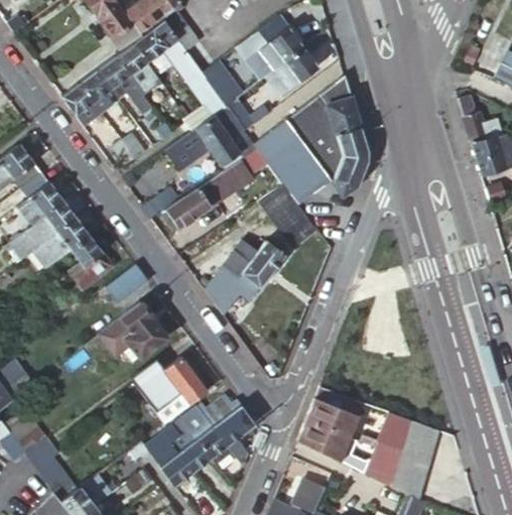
[(122,49),(125,49),(134,43),(143,36),(140,33),(125,12),(121,5),(119,2),(116,0),(88,0),(114,36),(114,38),(122,49)]
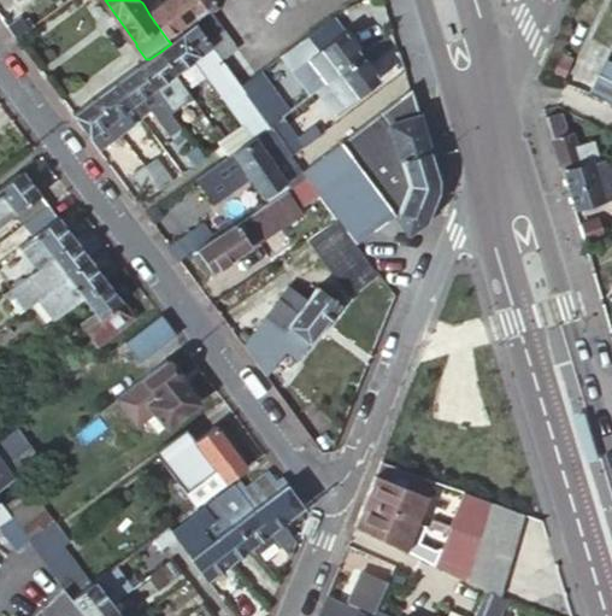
[(200,24),(212,16),(206,7),(194,16),(182,0),(169,0),(149,15),(168,40),(171,44),(196,25),(198,28),(200,24)]
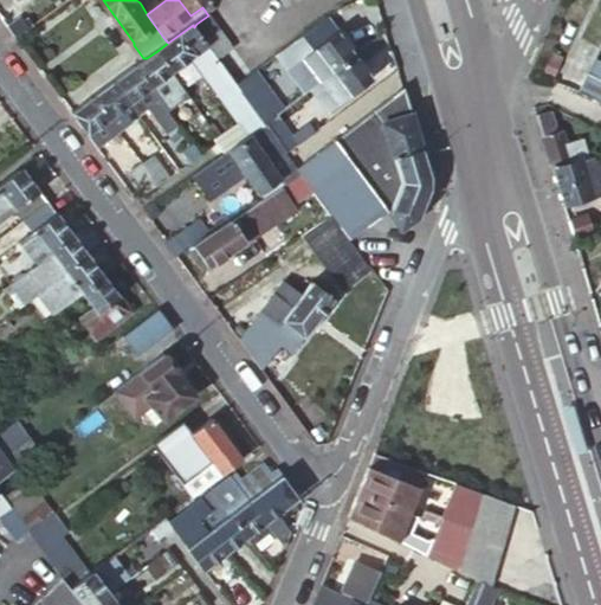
[(218,8),(211,0),(179,0),(191,15),(202,7),(208,15),(218,8)]
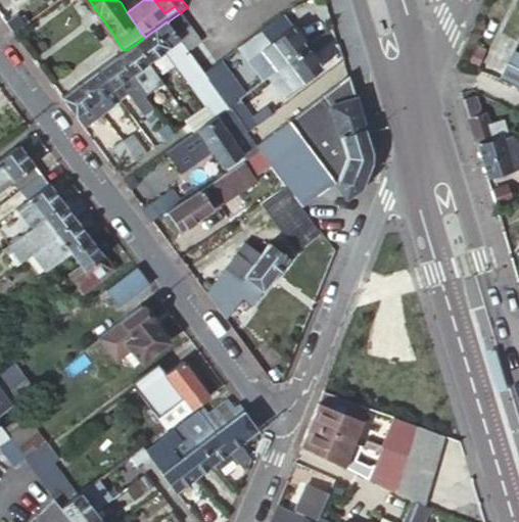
[(240,0),(247,9),(258,0),(240,0)]
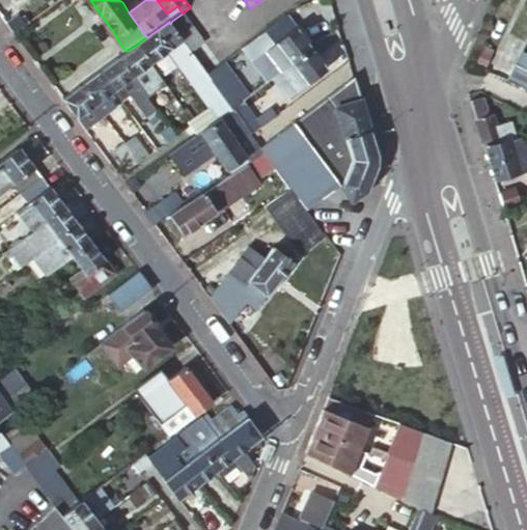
[(206,46),(183,14),(172,21),(170,24),(183,42),(193,55),(206,46)]
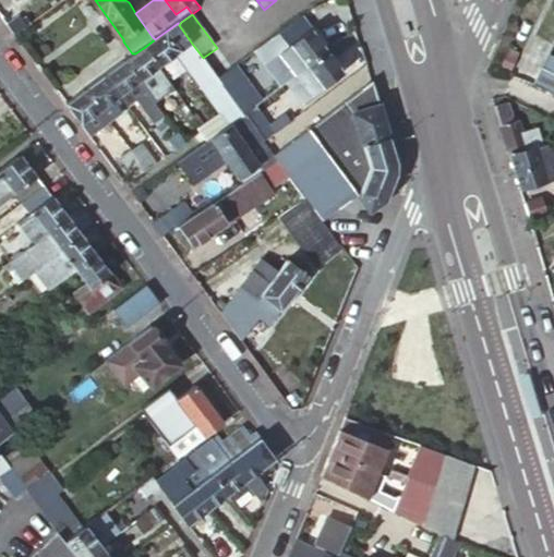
[(9,25),(16,36),(35,23),(29,17),(26,20),(23,15),(9,25)]
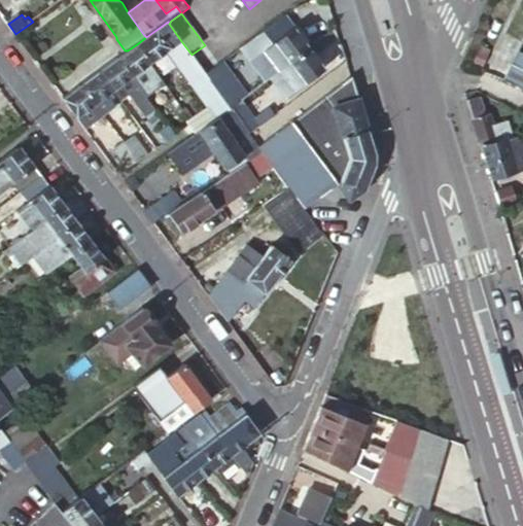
[(273,78),(310,50),(285,18),(244,47),(269,80),(273,78)]
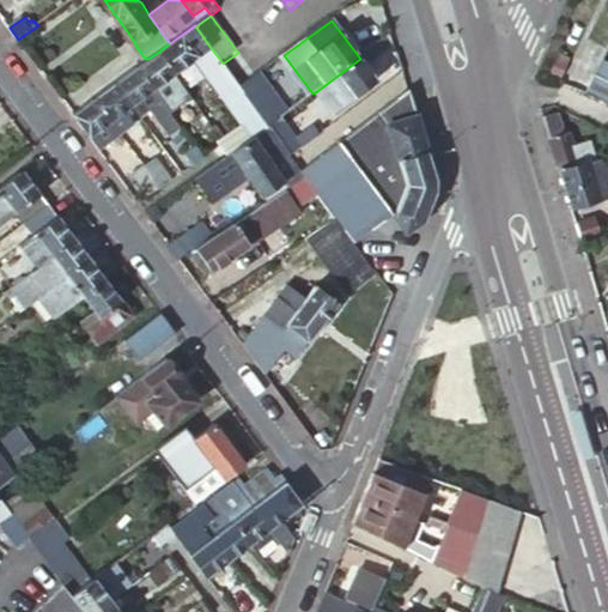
[(223,64),(211,48),(196,28),(195,25),(170,43),(159,52),(176,74),(196,60),(256,137),(269,127),(260,114),(247,95),(241,88),(223,64)]
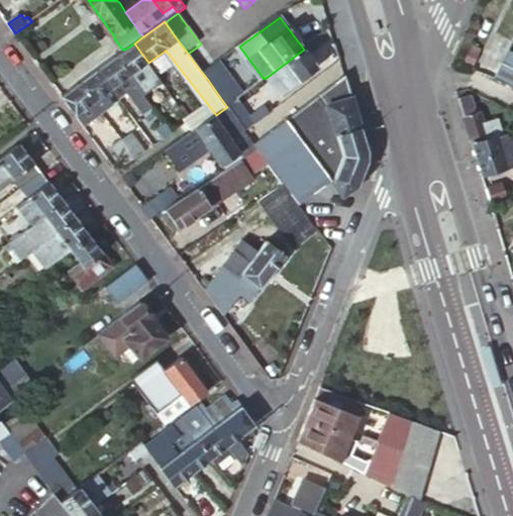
[(512,40),(511,42),(504,58),(502,63),(512,68),(512,40)]
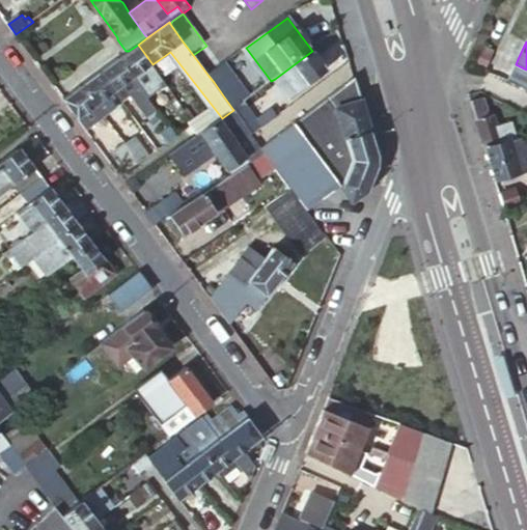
[(129,51),(120,57),(149,98),(167,85),(153,64),(138,45),(129,51)]
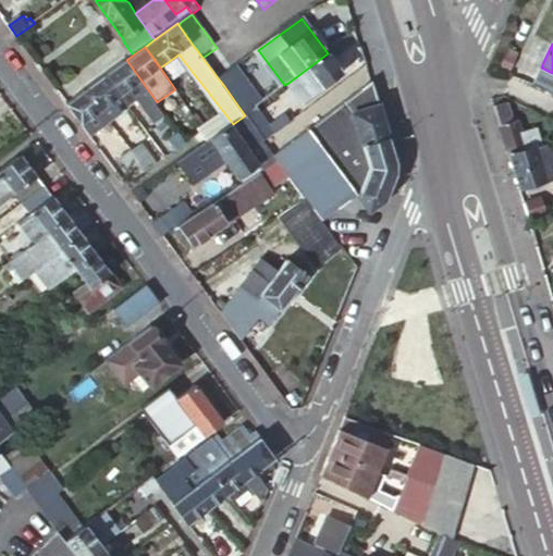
[(344,74),(328,53),(289,83),(304,103),(310,99),(311,100),(344,74)]
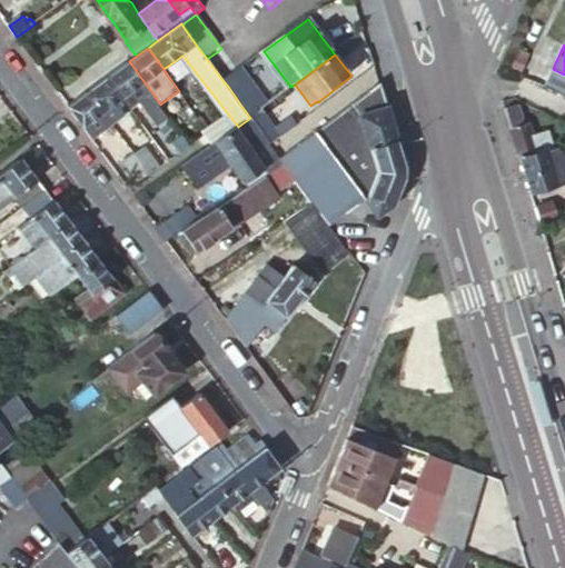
[(160,105),(129,61),(109,77),(125,98),(131,108),(142,100),(161,126),(170,119),(160,105)]
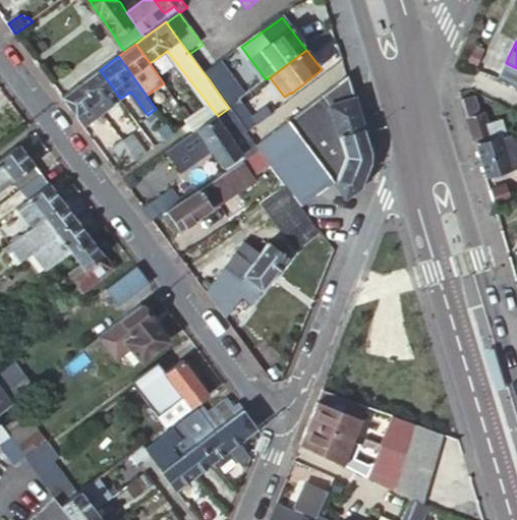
[(498,79),(516,89),(516,68),(506,63),(503,68),(498,79)]
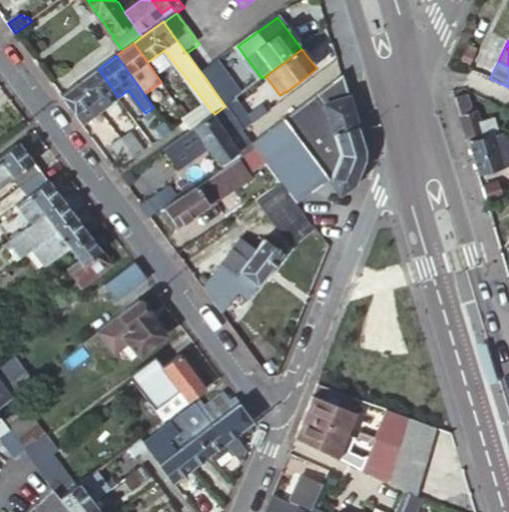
[(213,64),(201,73),(206,79),(218,70),(213,64)]
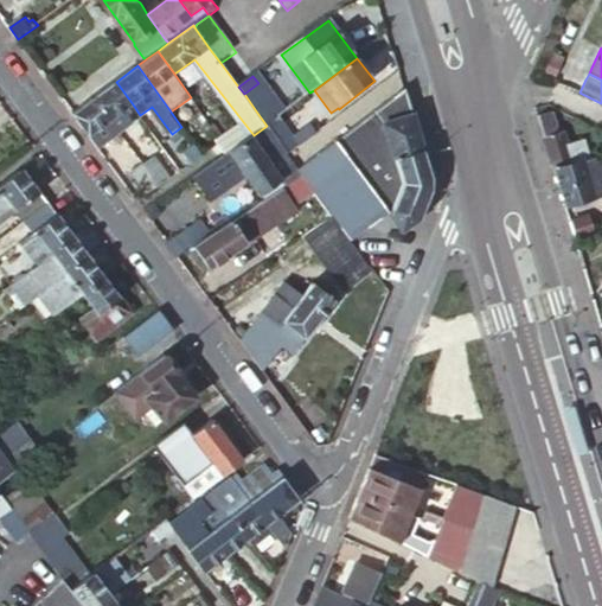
[(133,104),(116,82),(95,97),(121,134),(135,122),(126,109),(133,104)]
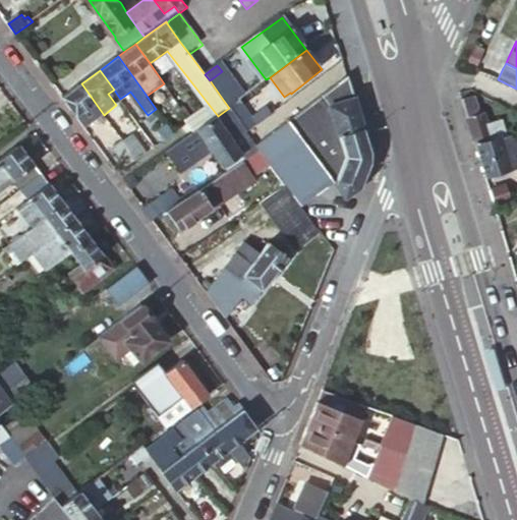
[(372,153),(349,77),(257,146),(261,150),(303,208),(336,184),(350,200),(362,187),(372,162),(372,153)]
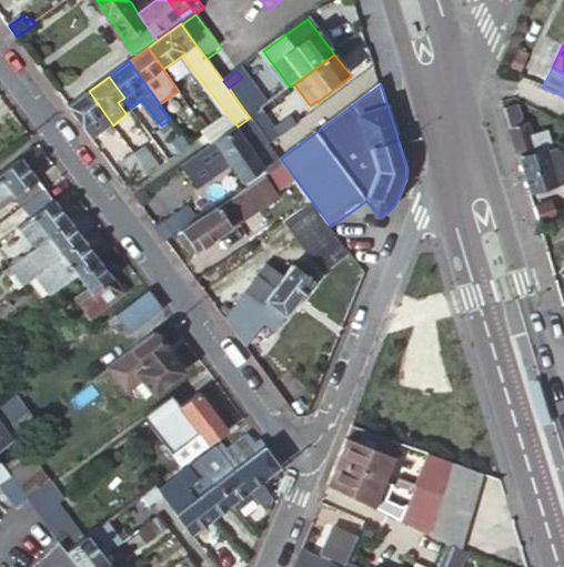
[(113,125),(89,91),(69,107),(80,122),(93,140),(113,125)]
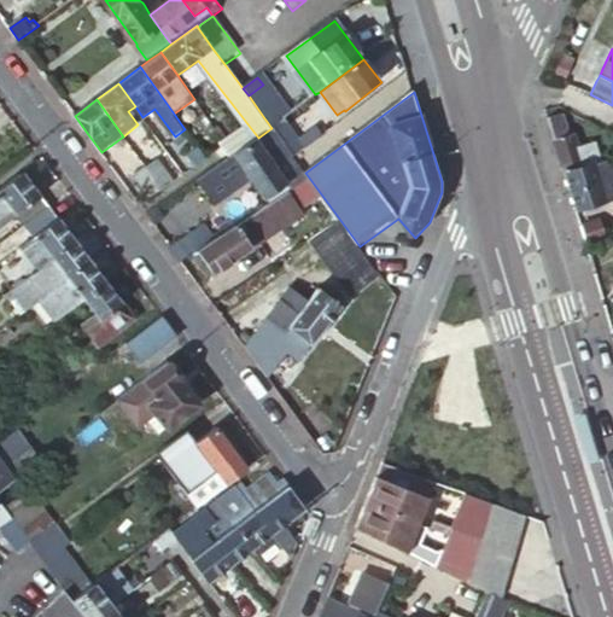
[(272,128),(291,112),(287,108),(281,112),(275,104),(262,115),(272,128)]
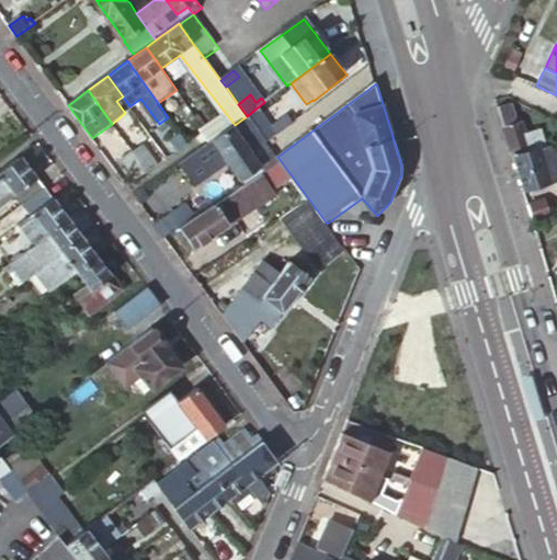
[(247,116),(256,128),(268,120),(263,112),(269,107),(264,102),(247,116)]
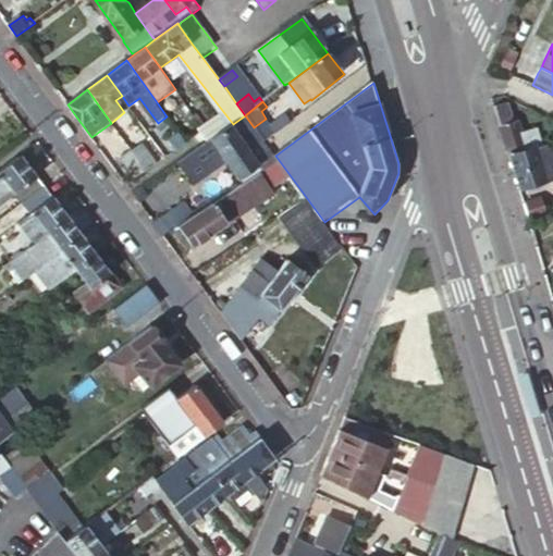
[(495,107),(510,153),(544,144),(540,127),(524,132),(517,112),(514,113),(511,102),(495,107)]
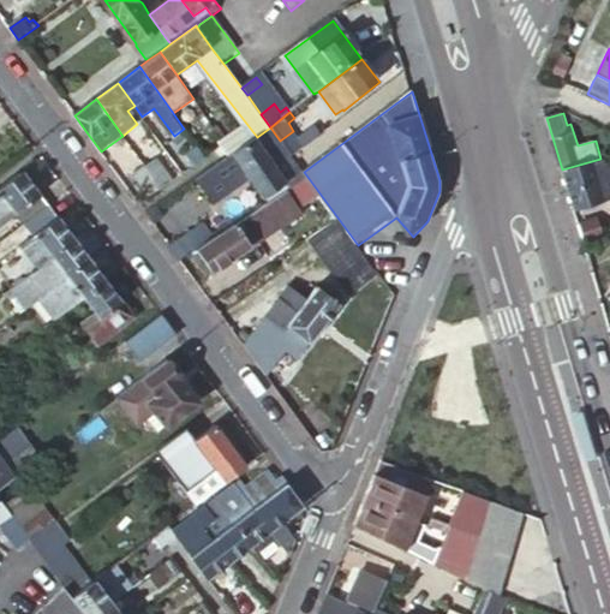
[(304,172),(293,158),(280,141),(270,127),(257,137),(190,183),(207,208),(243,183),(239,177),(246,172),(264,198),(276,190),(280,196),(308,177),(304,172)]
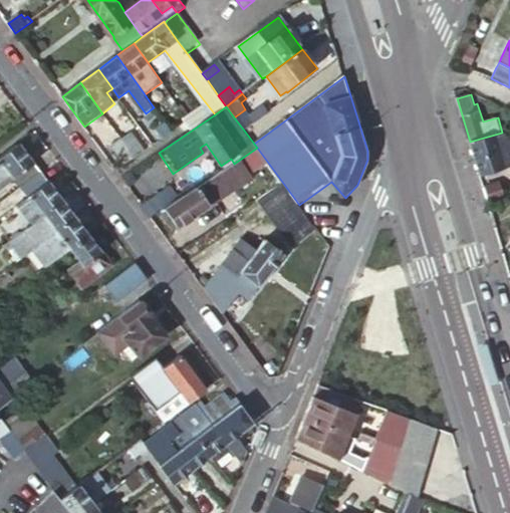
[(166,136),(172,132),(169,127),(163,132),(166,136)]
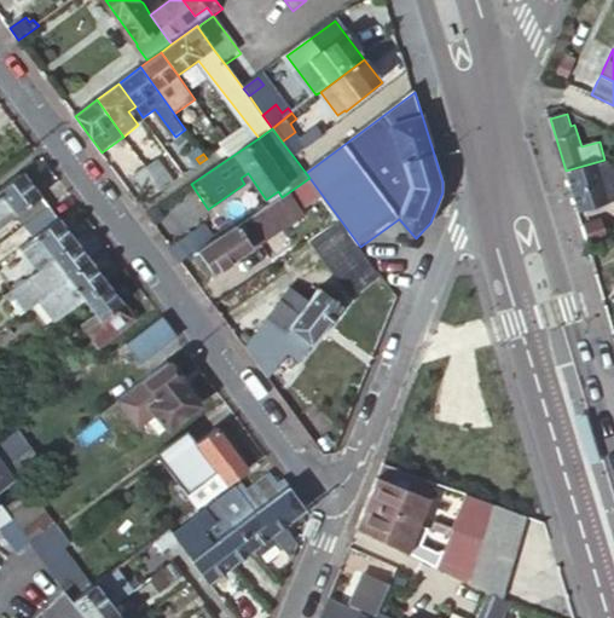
[(173,159),(180,167),(185,165),(178,155),(173,159)]
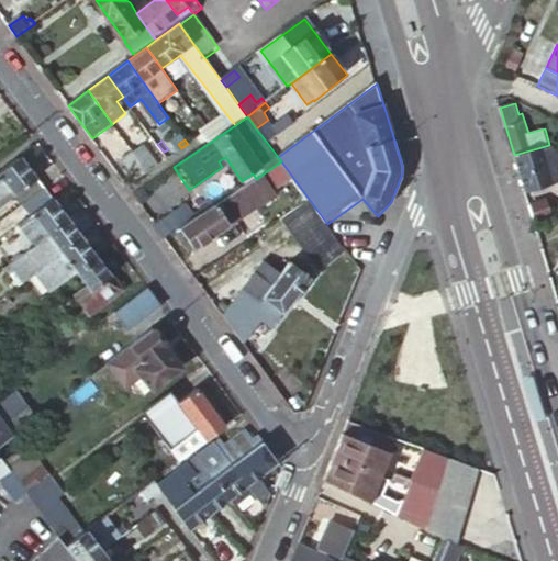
[(545,153),(554,183),(557,182),(557,143),(549,145),(551,150),(545,153)]
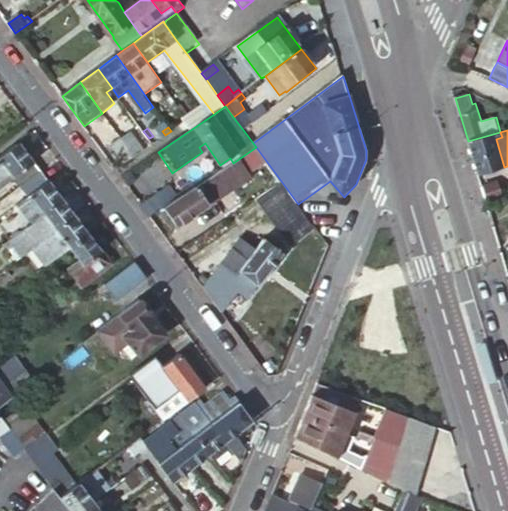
[(145,141),(149,138),(143,131),(140,134),(145,141)]
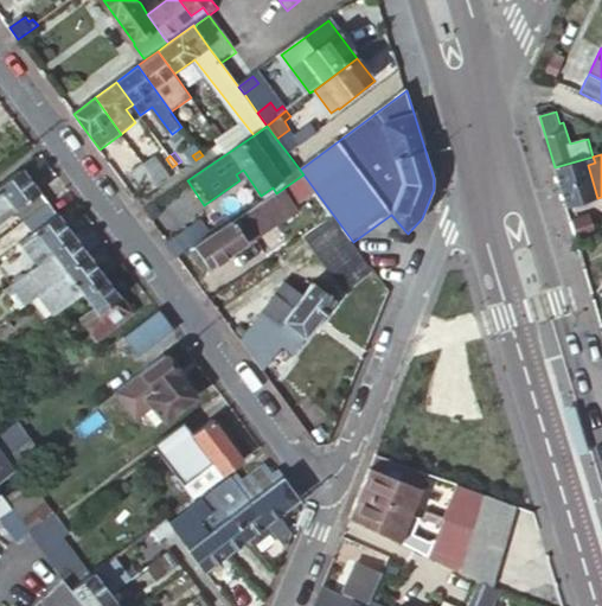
[(145,166),(160,186),(173,178),(158,157),(145,166)]
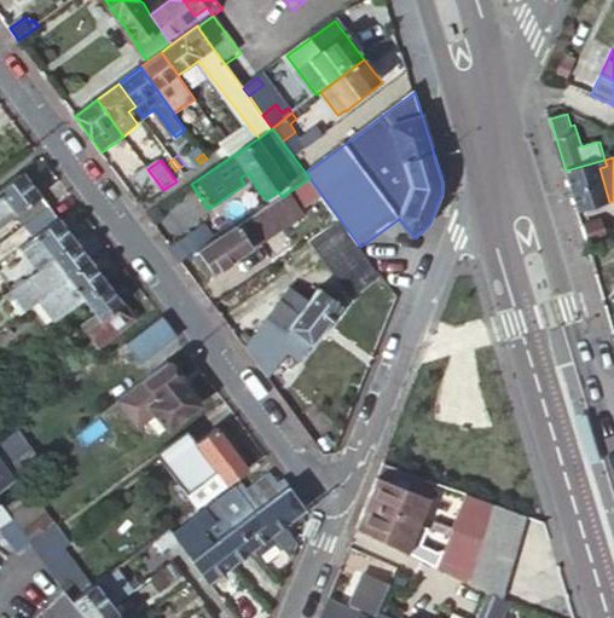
[(566,171),(578,212),(609,202),(600,168),(607,166),(604,160),(566,171)]
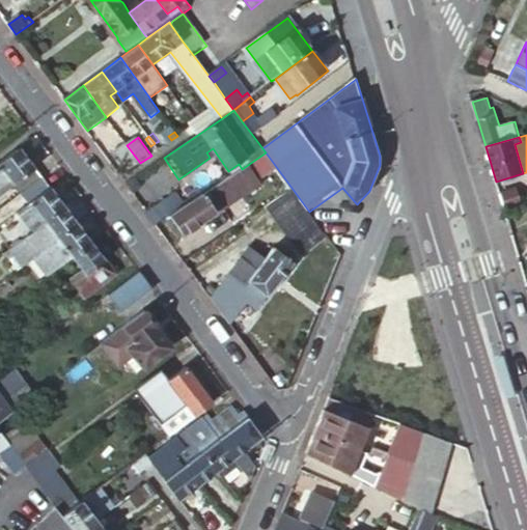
[(129,172),(140,163),(127,145),(125,142),(117,148),(129,164),(126,167),(129,172)]
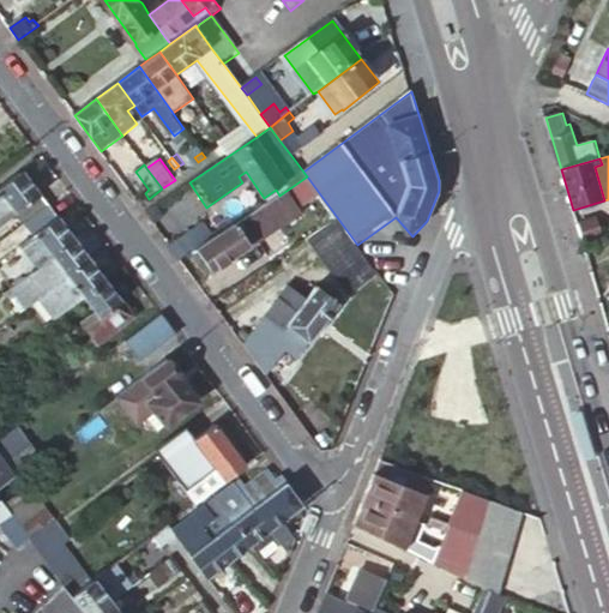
[(50,205),(25,172),(0,190),(0,227),(17,215),(24,224),(50,205)]
